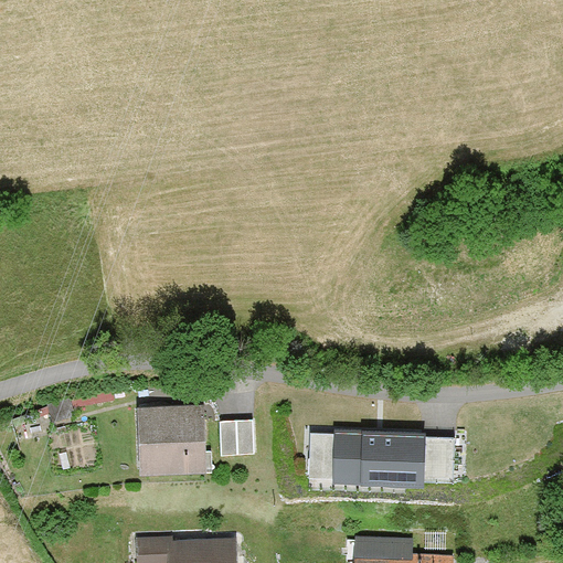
[(138,475),(209,474),(208,405),(137,406),(138,475)]
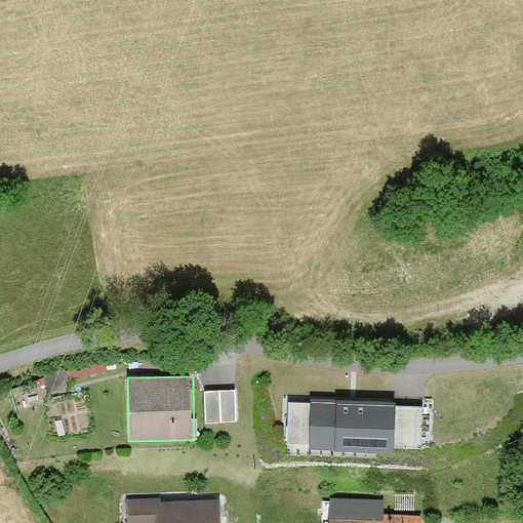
[(237,386),(203,387),(204,417),(237,416),(237,386)]
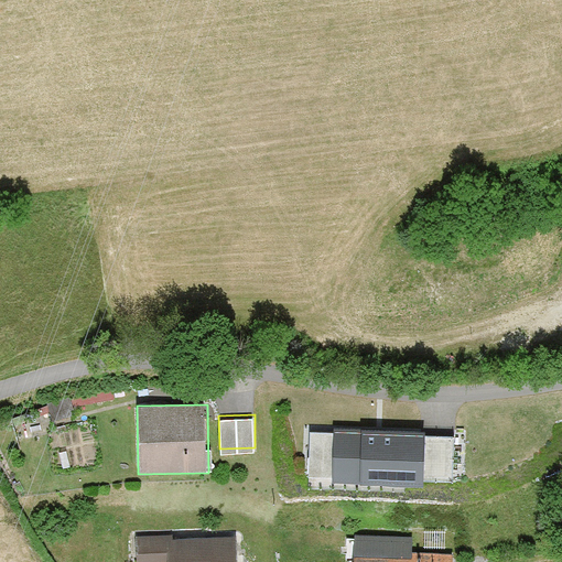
[(332,432),(307,432),(306,477),(331,478),(330,483),(420,485),(420,481),(451,481),(452,436),(422,435),(422,430),(332,429),(332,432)]
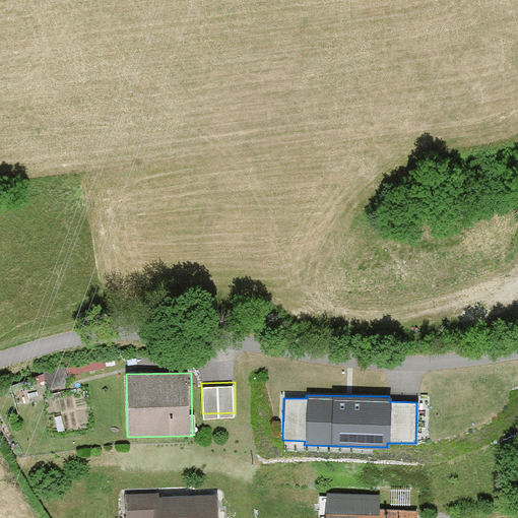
[(222,517),(222,495),(124,495),(124,517),(222,517)]
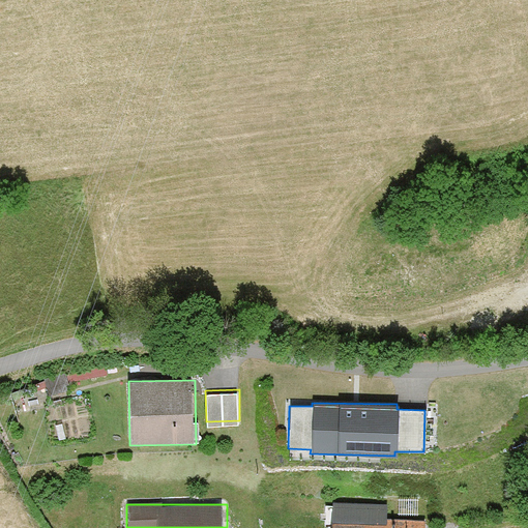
[(429,527),(430,523),(333,518),(332,527),(429,527)]
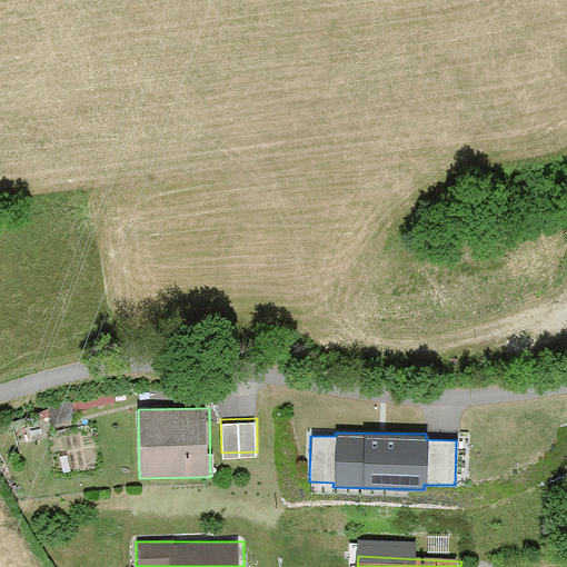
All buildings are outlined.
